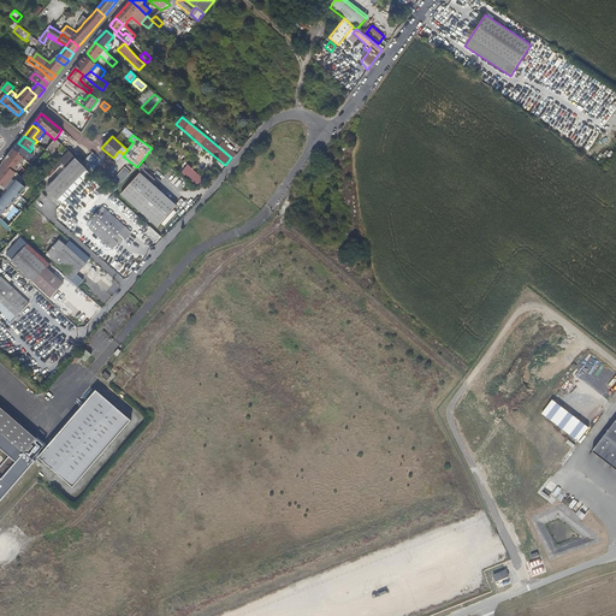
[(54,140),(47,148),(54,155),(63,144),(55,138),(54,140)]
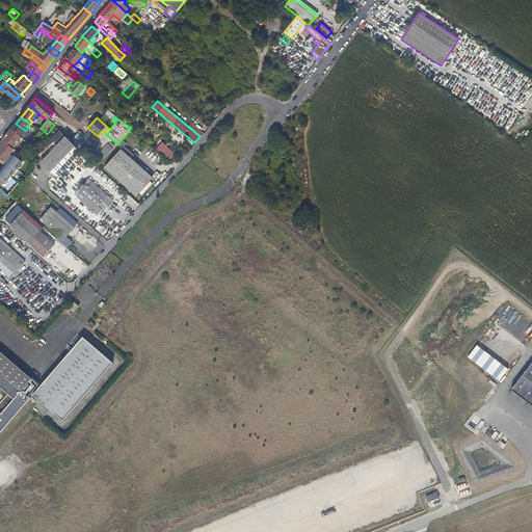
[(16,124),(5,136),(19,145),(20,144),(25,149),(29,144),(24,139),(25,138),(29,133),(26,131),(16,124)]
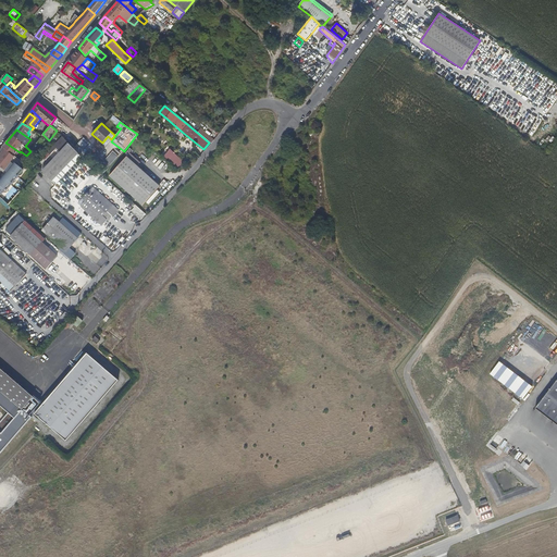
[(69,144),(62,137),(34,168),(36,170),(57,148),(60,152),(69,144)]
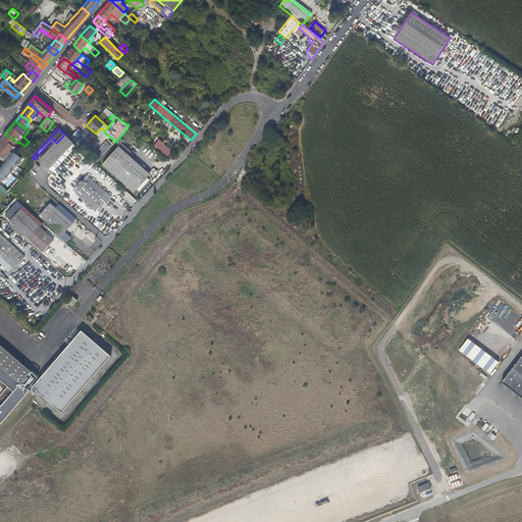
[(68,139),(76,147),(86,137),(79,129),(68,139)]
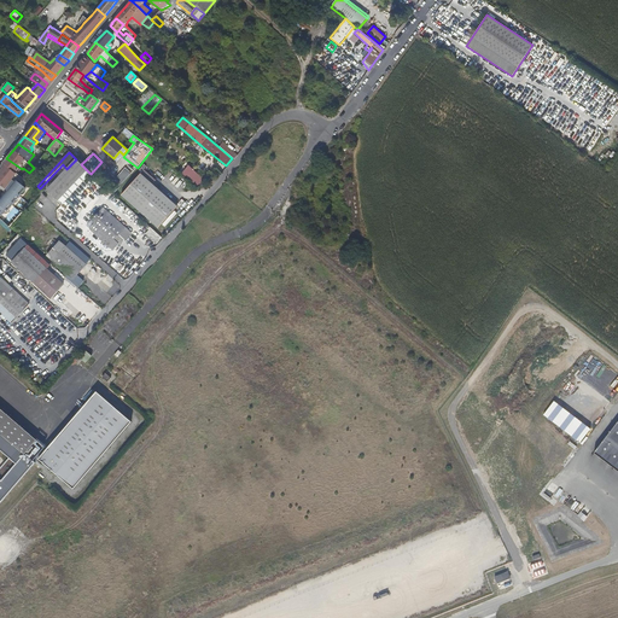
[(81,164),(76,159),(66,169),(46,191),(62,205),(91,174),(81,164)]
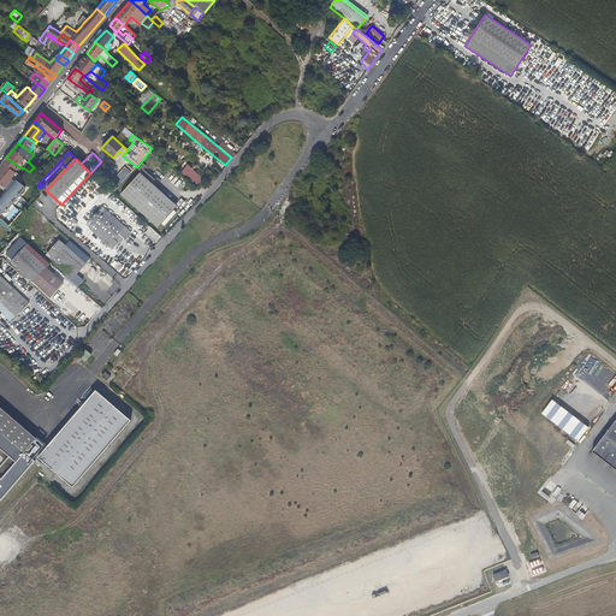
[(0,185),(12,170),(4,163),(0,166),(0,194),(3,191),(0,190),(0,185)]
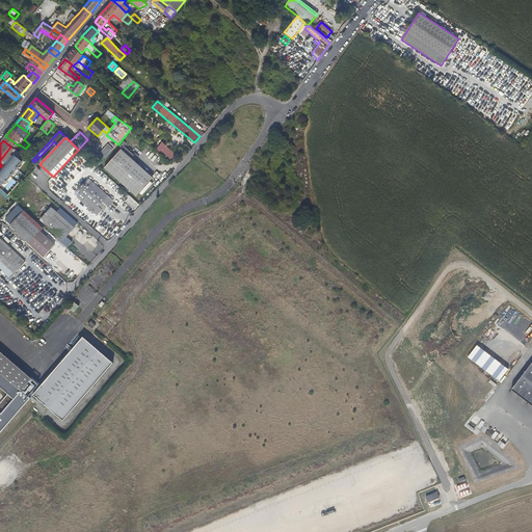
[(156,151),(170,163),(177,156),(162,142),(156,151)]
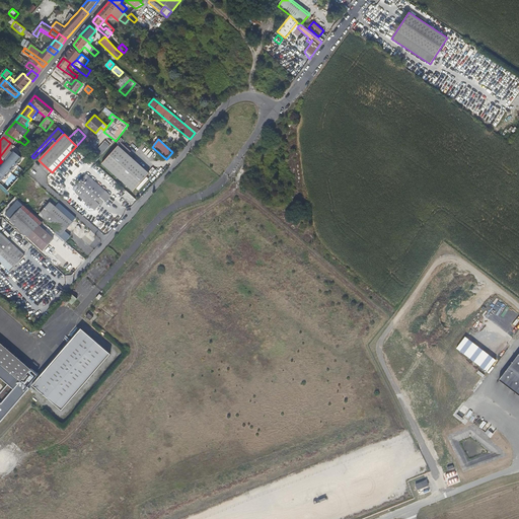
[(96,150),(102,155),(110,146),(105,141),(96,150)]
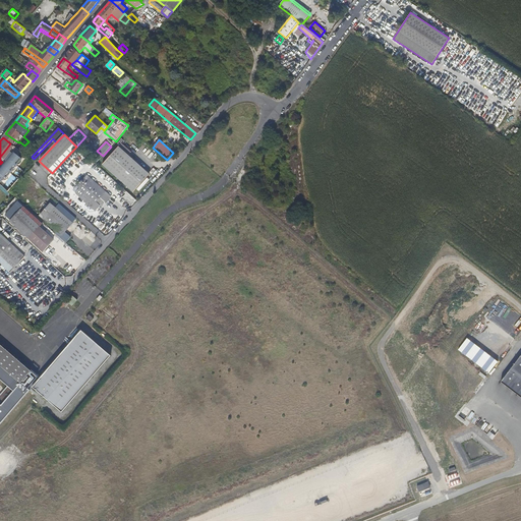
[(102,165),(133,192),(150,174),(128,156),(131,152),(121,143),(102,165)]
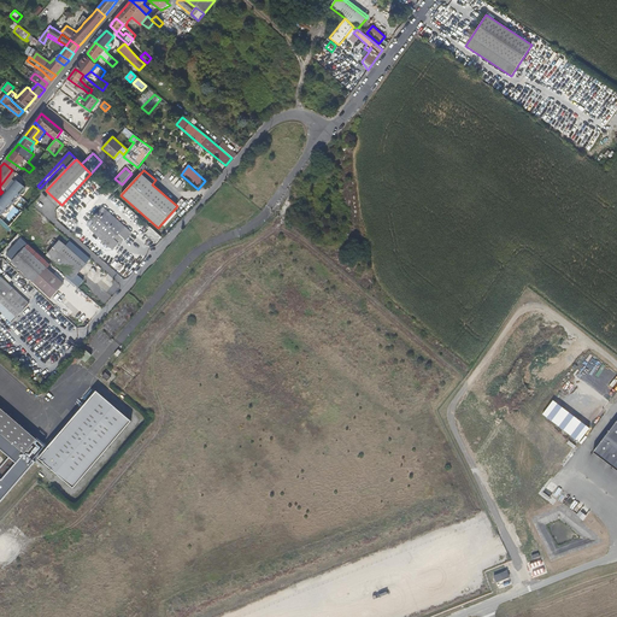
[(9,197),(7,195),(0,204),(0,213),(1,216),(17,197),(15,193),(10,195),(9,197)]
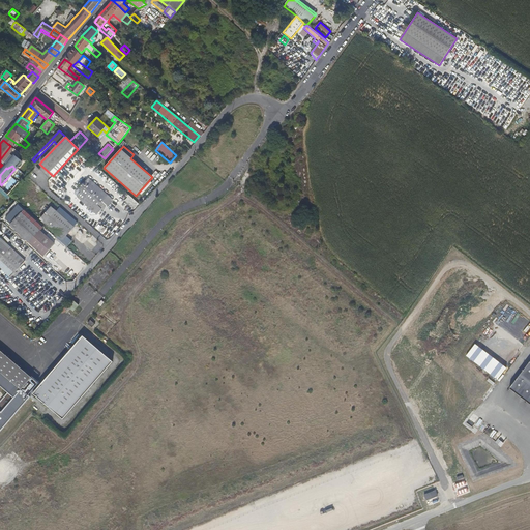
[(108,195),(88,178),(74,194),(77,196),(77,197),(96,214),(102,209),(98,205),(108,195)]
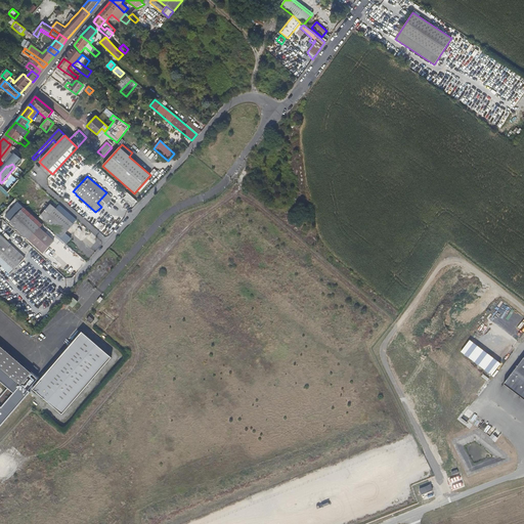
[(106,205),(113,199),(112,199),(106,193),(106,192),(97,203),(101,207),(102,208),(105,204),(106,205)]
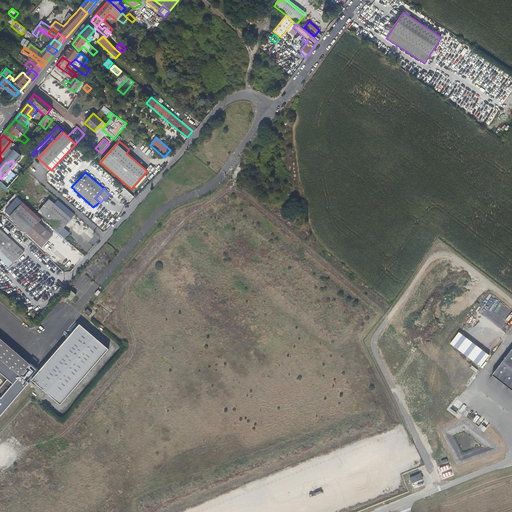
[(123,191),(120,194),(130,202),(134,197),(125,189),(123,191)]
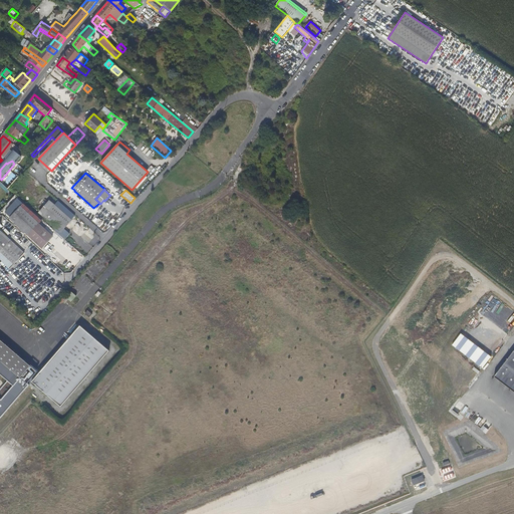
[(44,216),(54,205),(50,201),(39,212),(44,216)]
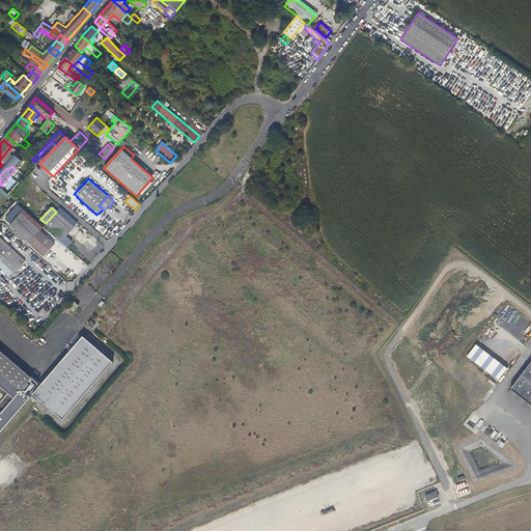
[(56,212),(74,227),(78,223),(60,207),(56,212)]
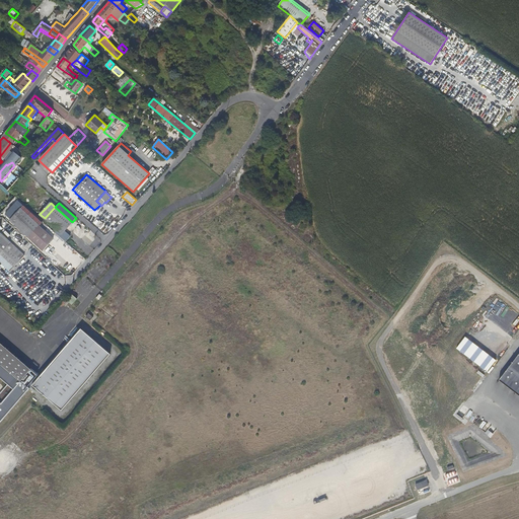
[(53,249),(48,245),(53,239),(40,226),(42,223),(22,206),(9,220),(38,246),(43,250),(41,252),(40,253),(45,257),(53,249)]
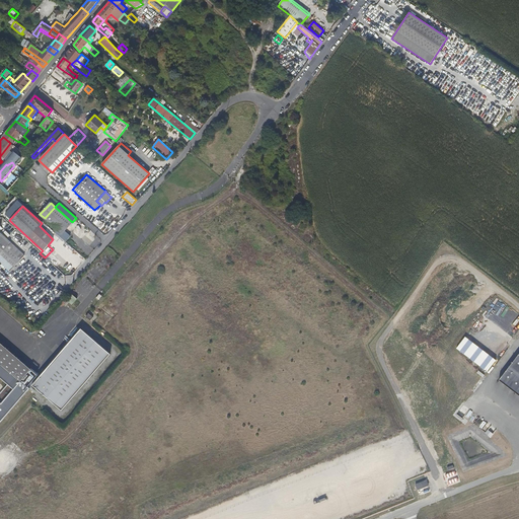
[(72,222),(55,207),(45,218),(56,229),(53,232),(65,242),(70,236),(64,231),(72,222)]
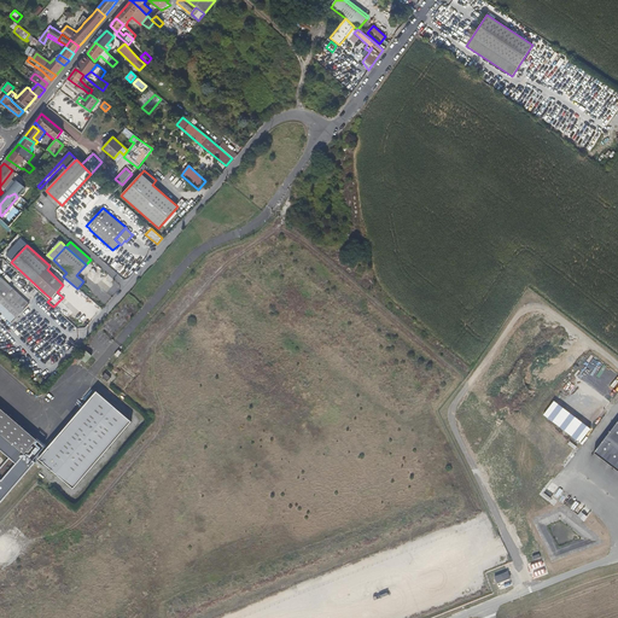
[(0,277),(0,312),(11,324),(29,304),(0,277)]
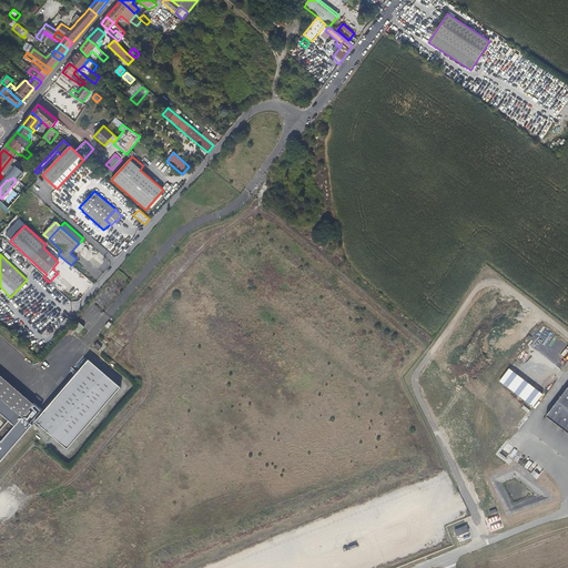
[(79,334),(84,327),(77,321),(71,327),(79,334)]
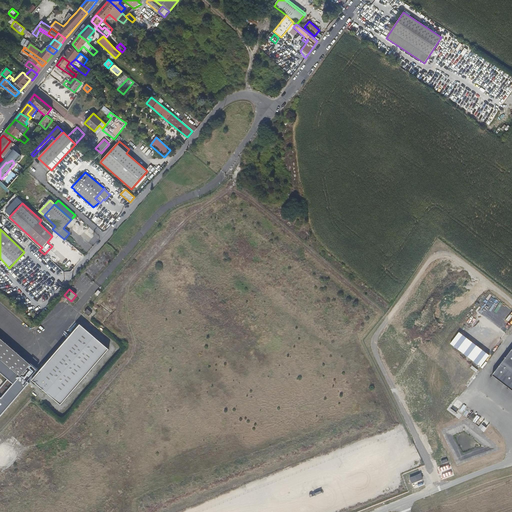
[(109,350),(80,324),(32,380),(61,405),(109,350)]
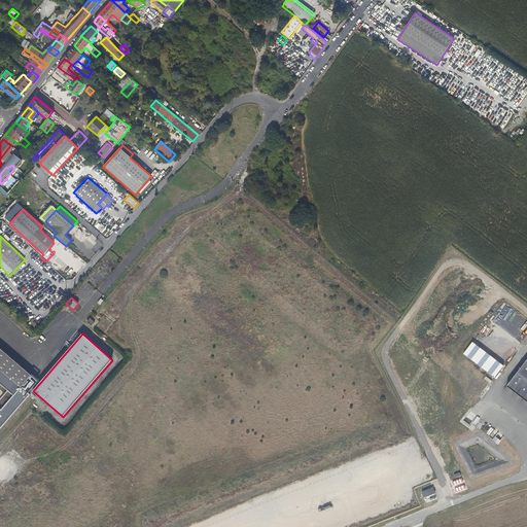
[(462,354),(494,378),(503,366),(471,342),(462,354)]
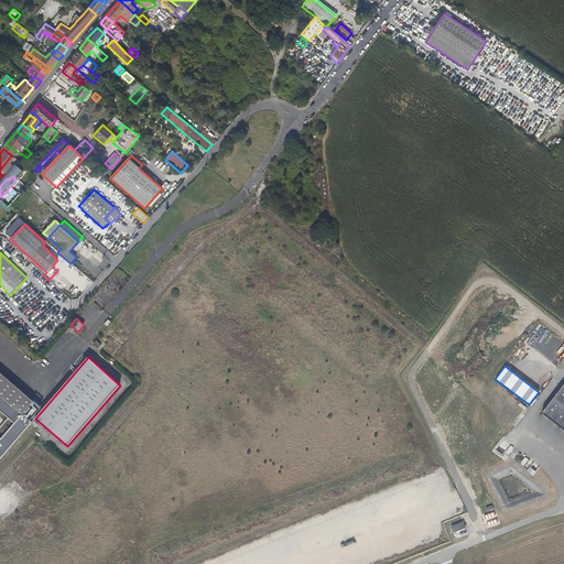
[(0,411),(13,423),(21,414),(22,415),(33,402),(0,372),(0,411)]
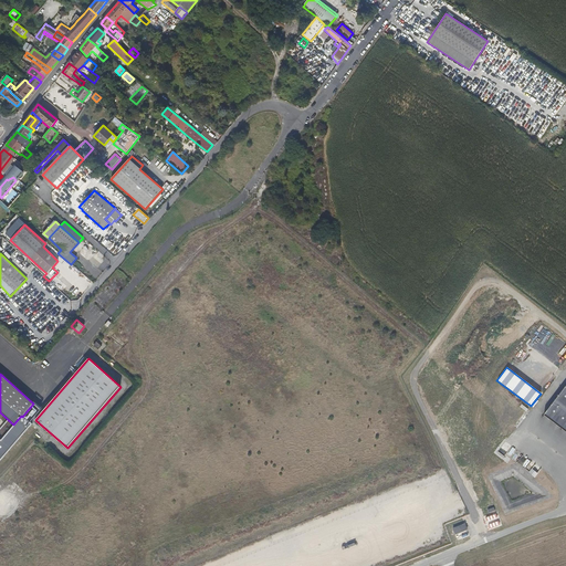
[(544,415),(565,431),(565,385),(544,415)]
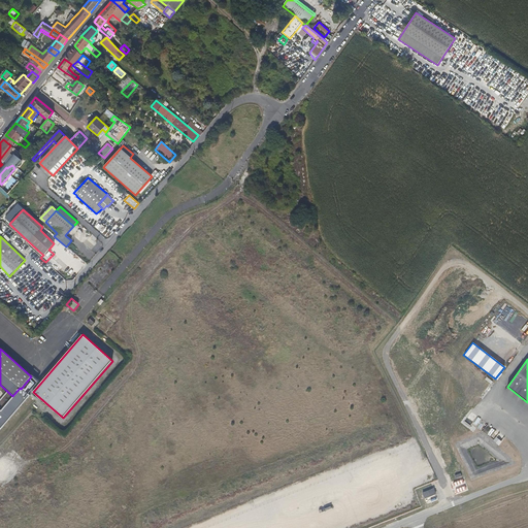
[(0,429),(38,383),(31,376),(21,389),(20,388),(12,396),(13,397),(2,410),(0,408),(0,429)]
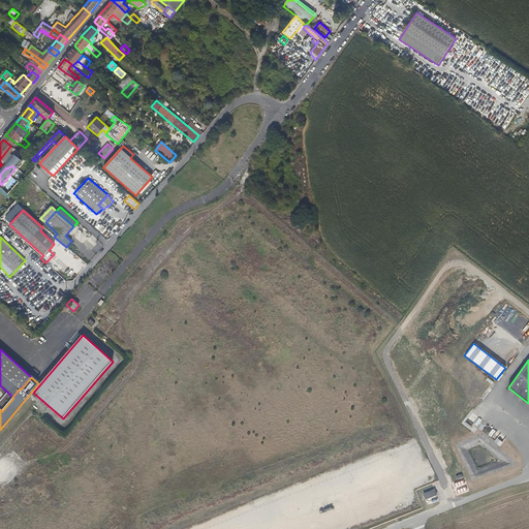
[(24,435),(13,445),(21,453),(33,441),(30,438),(28,440),(24,435)]
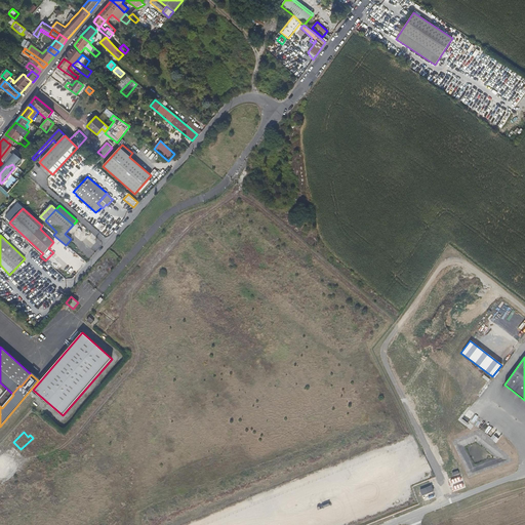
[(422,496),(434,491),(432,485),(420,490),(422,496)]
